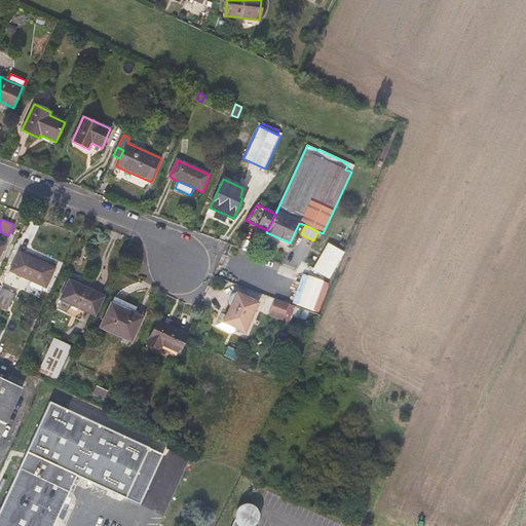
[(288,248),(290,242),(266,232),(264,236),(288,248)]
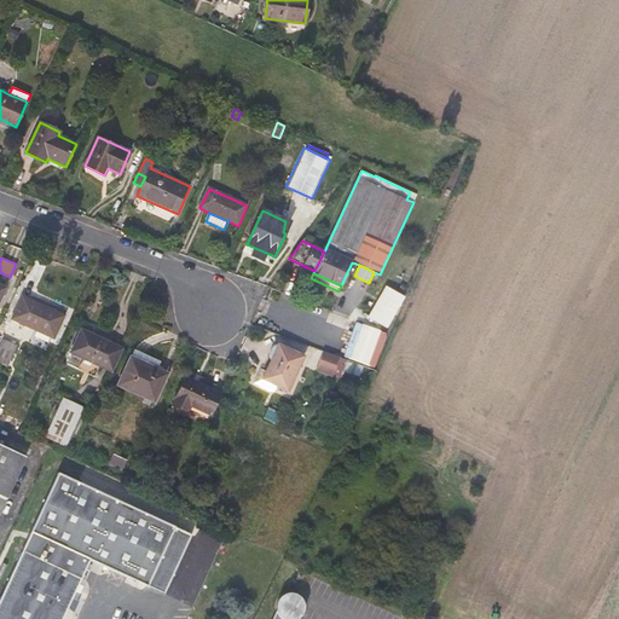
[(405,296),(388,288),(371,318),(387,328),(405,296)]
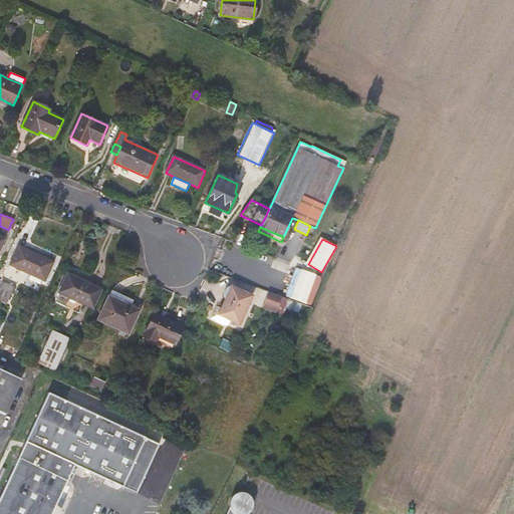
[(41,256),(19,246),(10,264),(21,269),(26,272),(44,280),(52,263),(40,257),(41,256)]
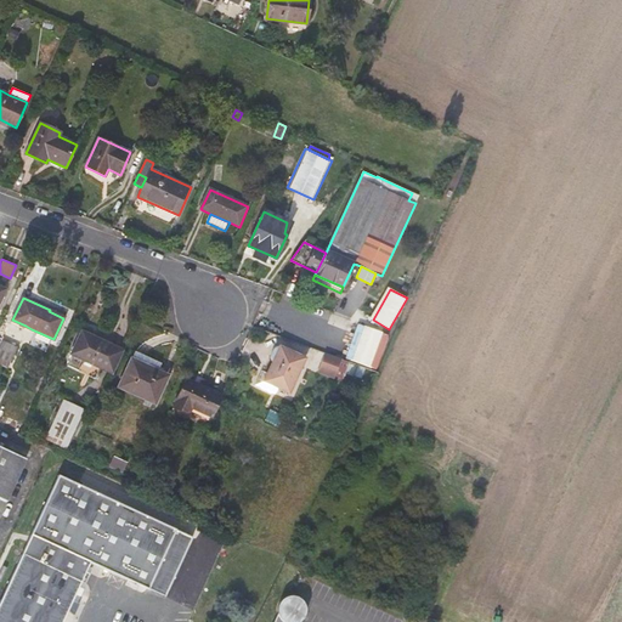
[(377,369),(390,334),(358,322),(344,357),(377,369)]
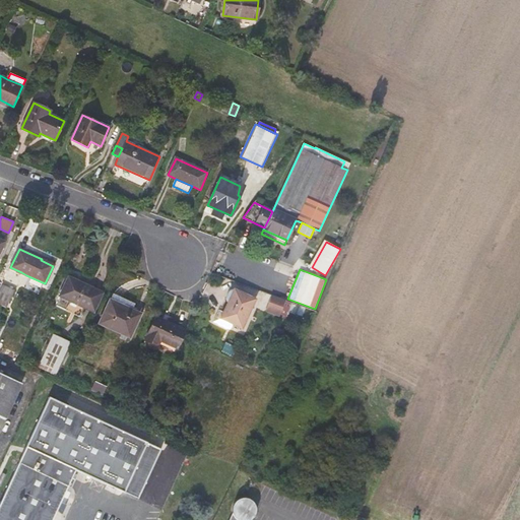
[(85,307),(95,311),(104,294),(72,279),(73,277),(70,276),(61,296),(71,301),(85,307)]
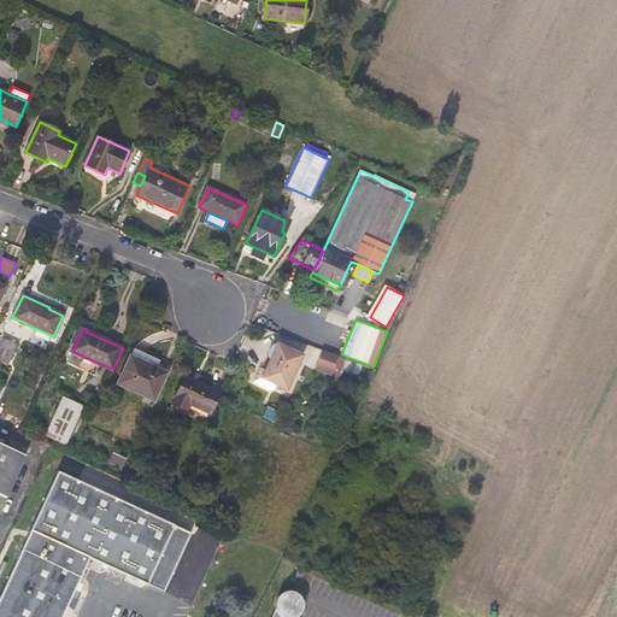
[(17,345),(3,338),(0,341),(0,354),(10,359),(17,345)]
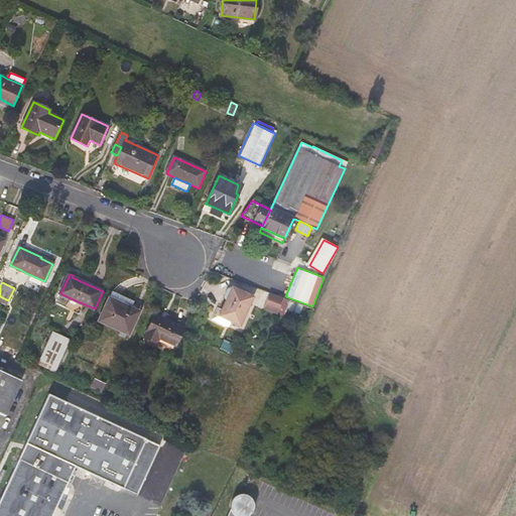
[(253,296),(232,287),(231,287),(228,288),(227,289),(225,295),(225,297),(225,299),(226,300),(222,308),(217,307),(212,318),(228,327),(230,321),(240,327),(253,296)]
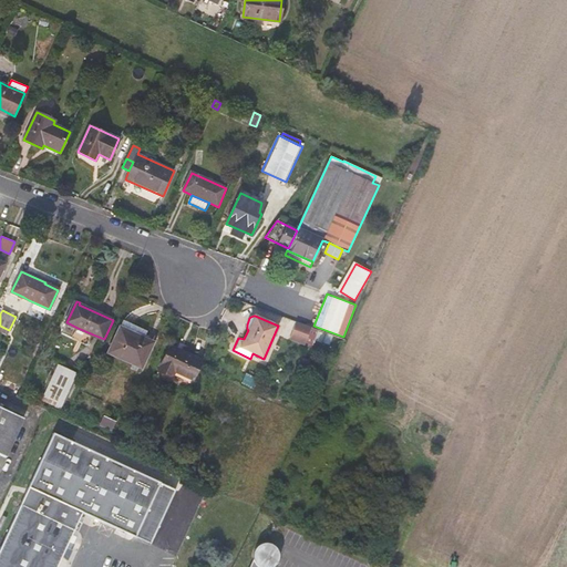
[(147,331),(123,320),(109,352),(134,363),(140,367),(142,367),(153,342),(144,339),(147,331)]
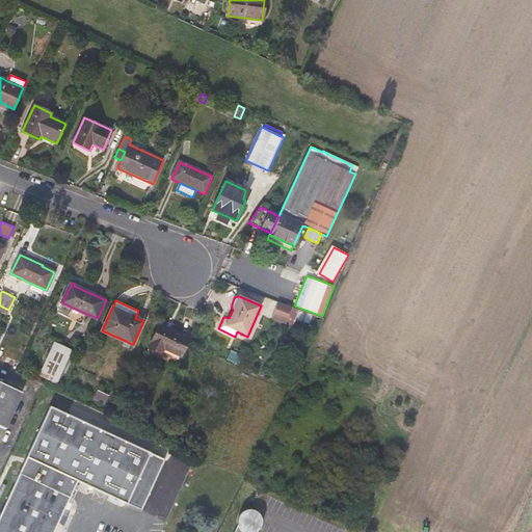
[(294,308),(280,302),(274,317),(289,322),(294,308)]
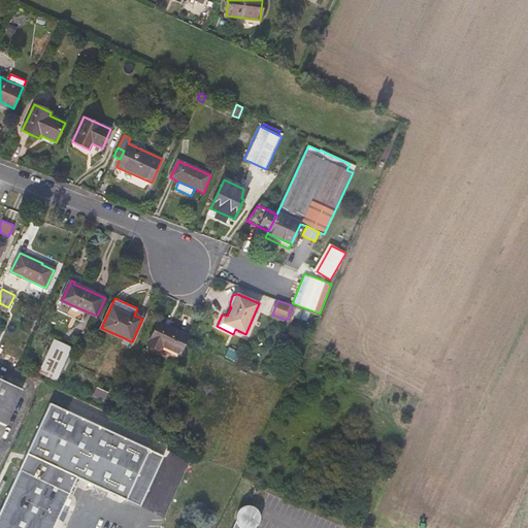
[(83,321),(87,311),(72,305),(68,315),(83,321)]
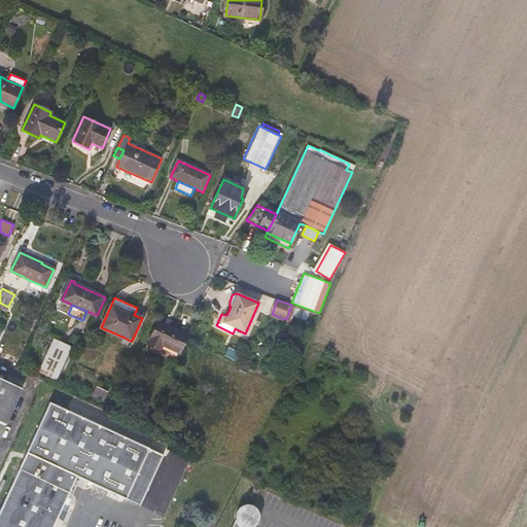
[(163,345),(179,353),(187,335),(157,321),(147,345),(160,351),(163,345)]
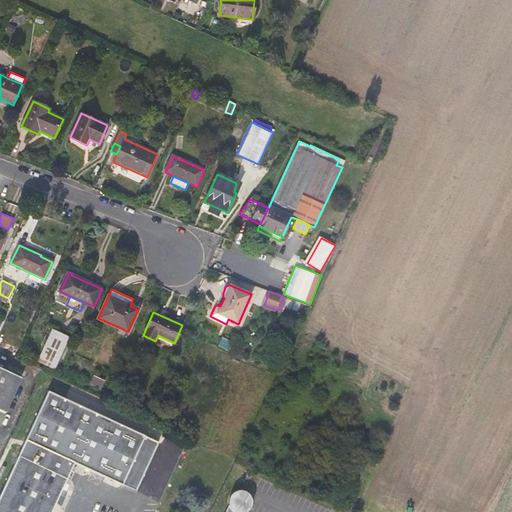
[(71,340),(49,330),(34,363),(56,373),(71,340)]
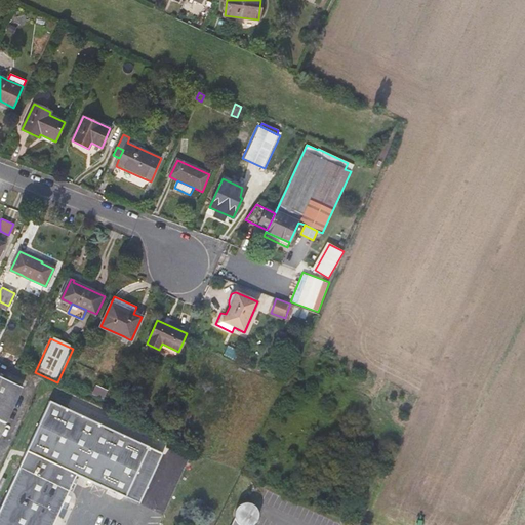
[(0,376),(0,434),(22,388),(0,376)]
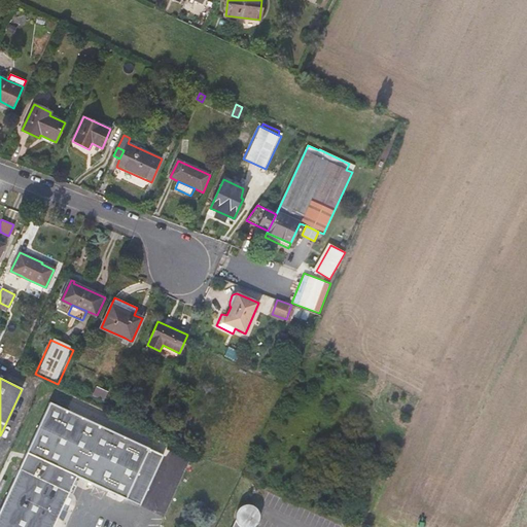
[(103,402),(107,394),(96,389),(92,396),(103,402)]
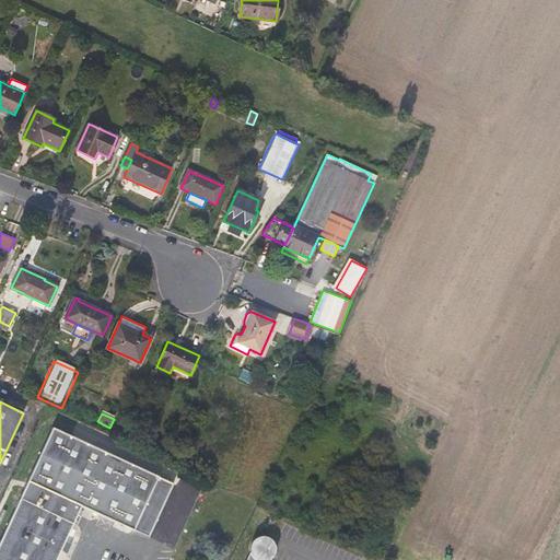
[(53,428),(0,541),(0,559),(56,559),(73,524),(80,510),(81,506),(98,514),(124,526),(149,537),(174,483),(53,428)]
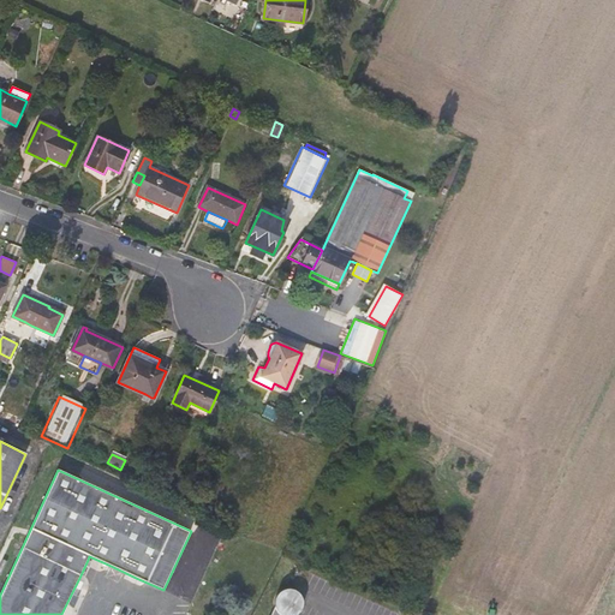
[(91,561),(88,560),(81,575),(84,577),(91,561)]
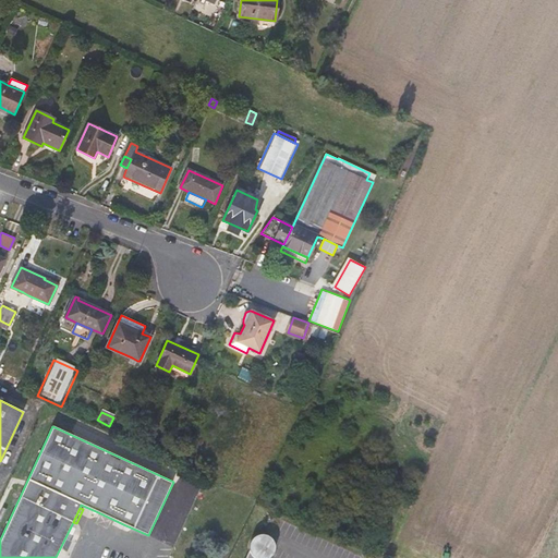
[(121,530),(123,524),(98,512),(95,518),(121,530)]
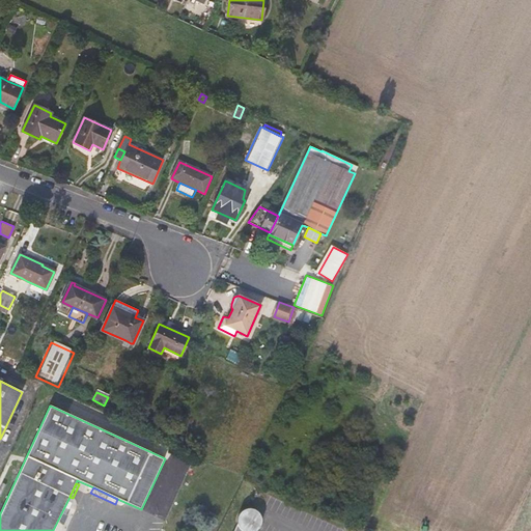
[(231,530),(253,530),(261,513),(243,506),(231,530)]
